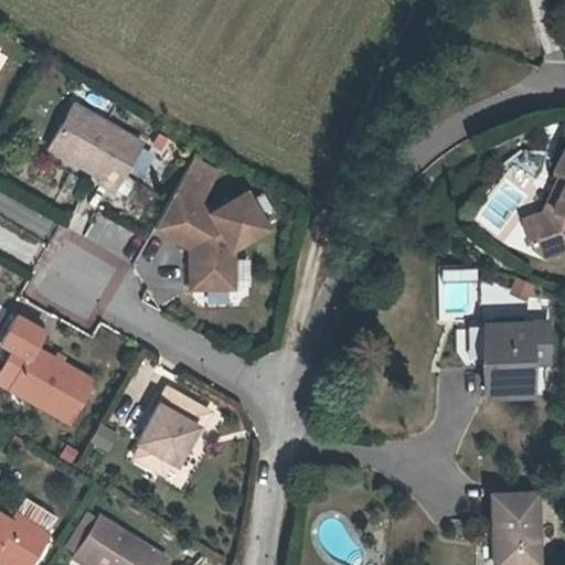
[(72,105),(46,149),(99,179),(97,183),(113,192),(140,145),(72,105)]
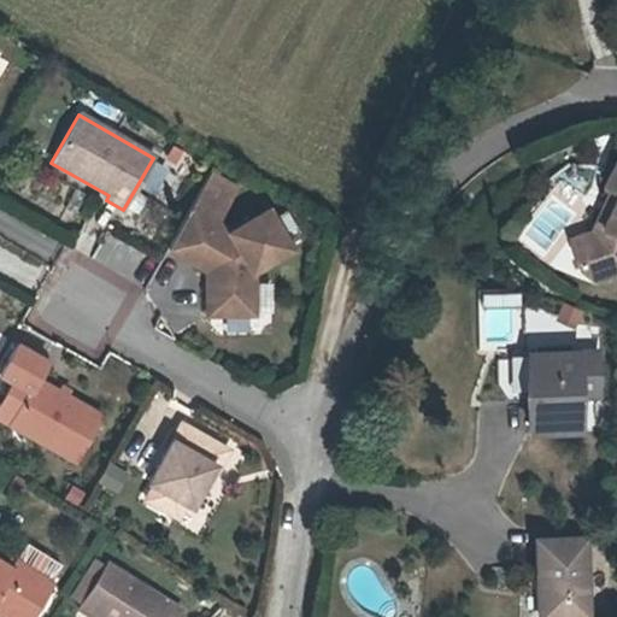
[(609,259),(616,262),(616,147),(601,186),(607,188),(603,201),(610,205),(601,225),(594,223),(591,230),(569,239),(581,270),(609,259)]
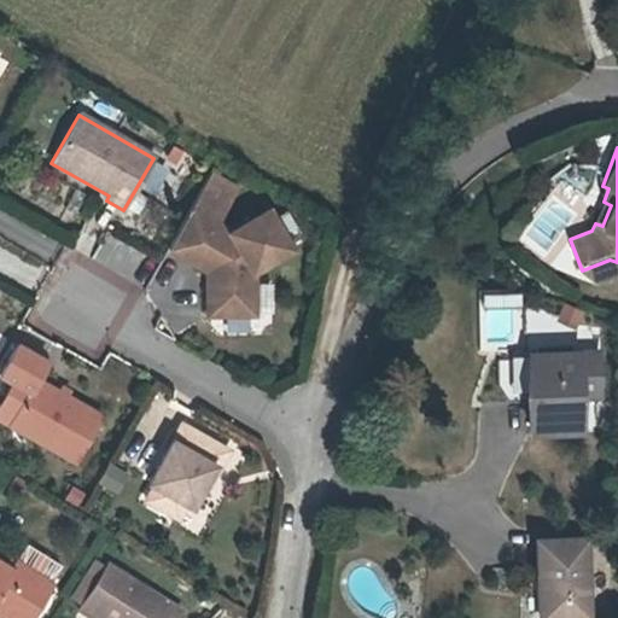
[(238,188),(216,176),(197,210),(219,223),(238,188)]
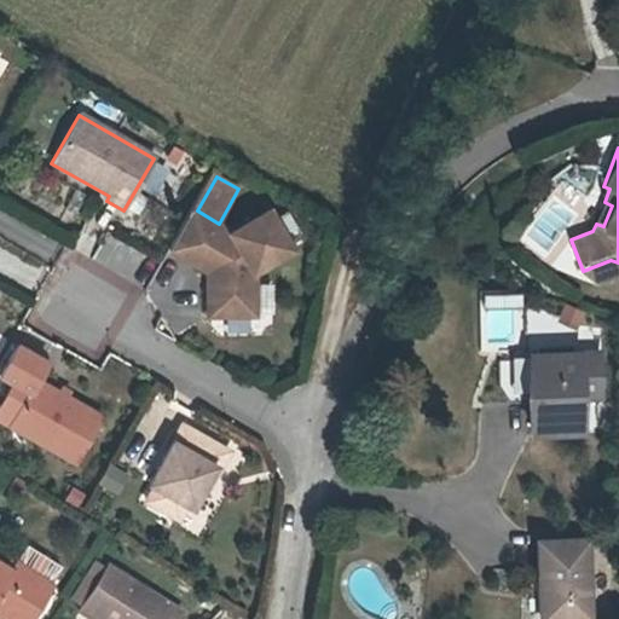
[(551,191),(515,236),(542,258),(578,213),(551,191)]
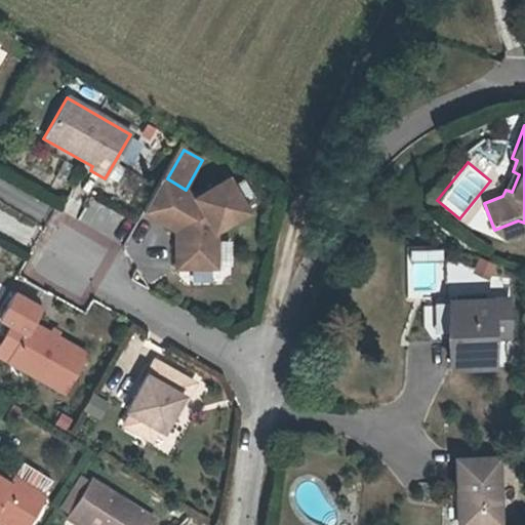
[(513,171),(506,190),(512,192),(519,174),(513,171)]
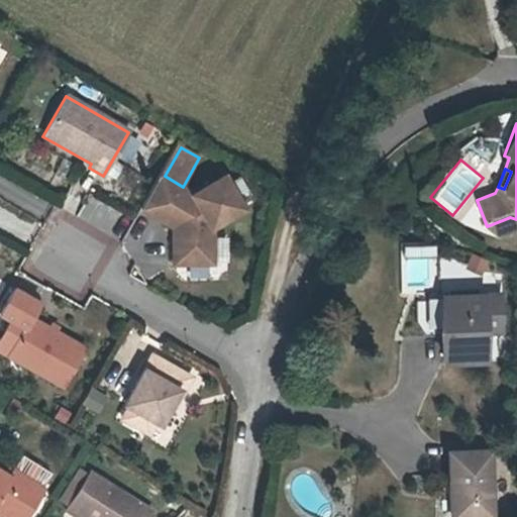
[(183,239),(178,239),(178,241),(178,264),(216,264),(216,228),(248,209),(228,176),(197,194),(183,187),(165,176),(163,180),(145,210),(178,228),(183,231),(183,239)]
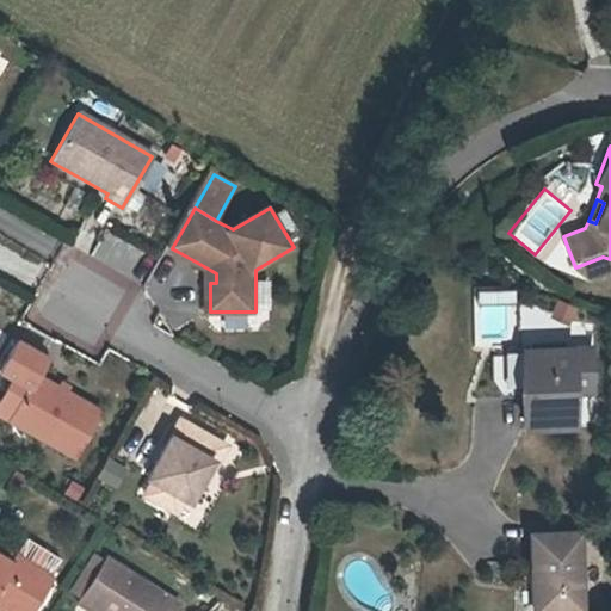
[(588,277),(610,267),(610,259),(603,257),(575,267),(588,277)]
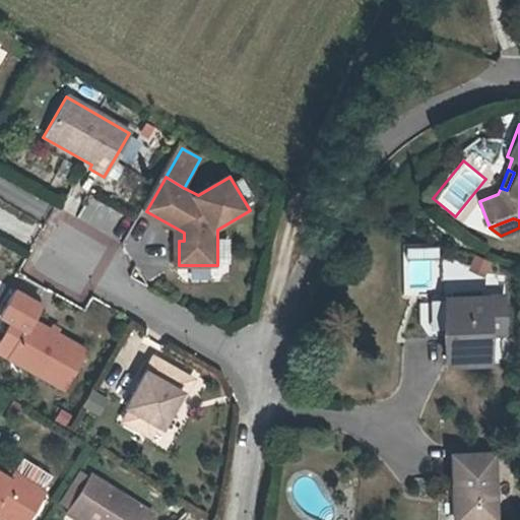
[(403,291),(439,291),(438,248),(403,248),(403,291)]
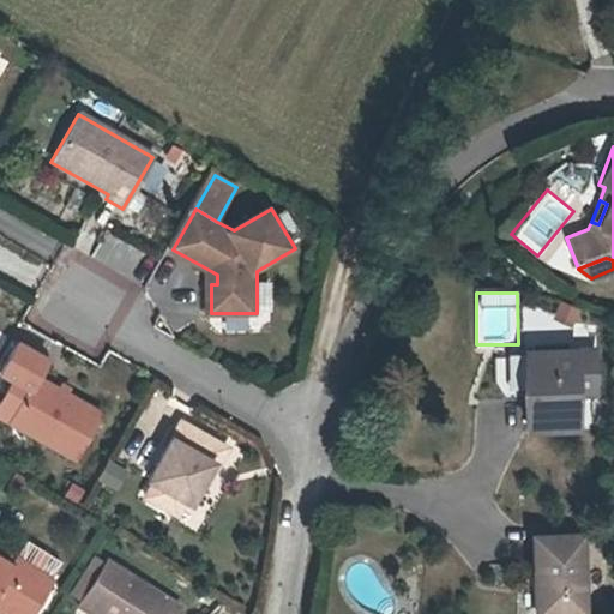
[(561,301),(553,320),(572,329),(581,309),(561,301)]
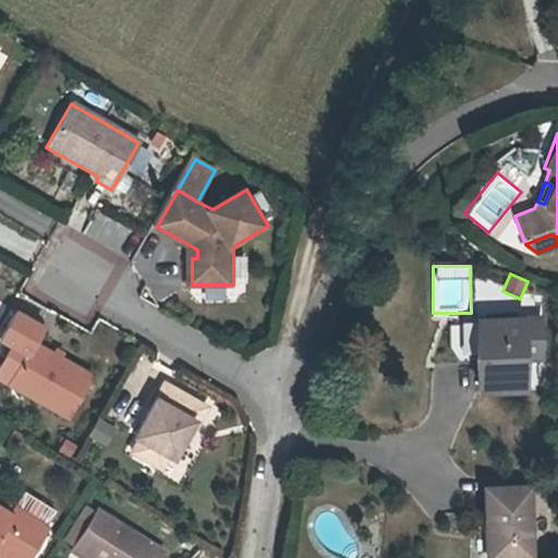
[(7,385),(65,420),(91,377),(58,359),(33,343),(41,327),(14,312),(0,335),(0,340),(24,355),(7,385)]
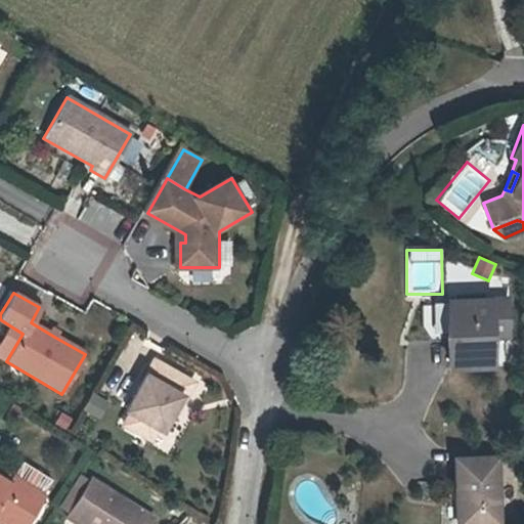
[(498,298),(440,299),(441,365),(482,364),(482,336),(498,336),(498,298)]
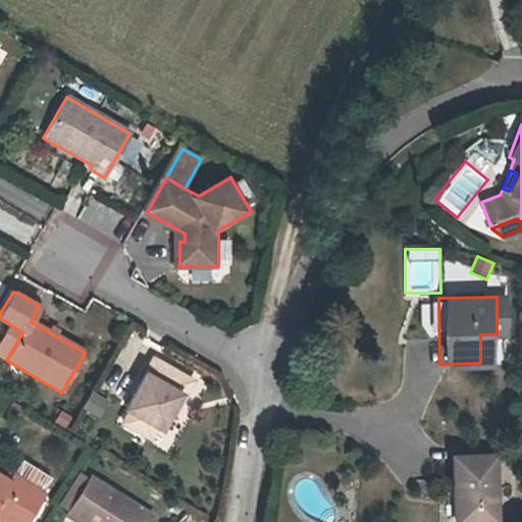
[(178,395),(183,397),(191,382),(152,359),(151,360),(123,408),(128,411),(155,426),(159,428),(170,409),(178,395)]
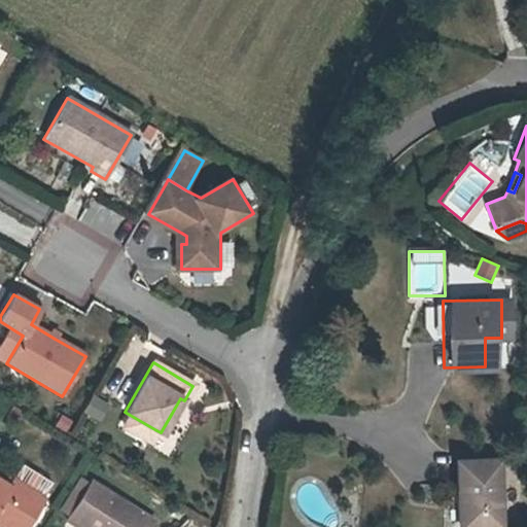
[(176,415),(184,400),(180,398),(172,413),(176,415)]
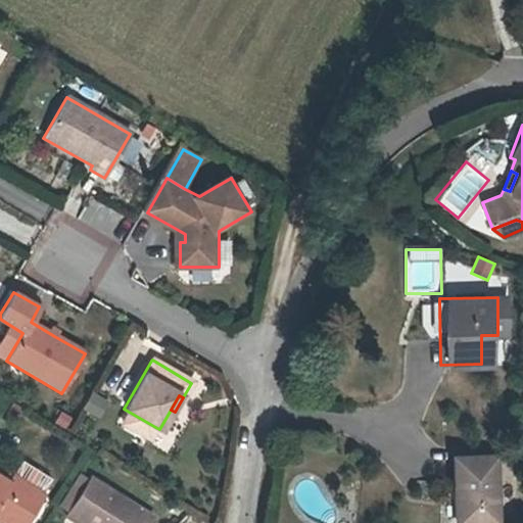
[(148,439),(155,427),(129,412),(122,424),(148,439)]
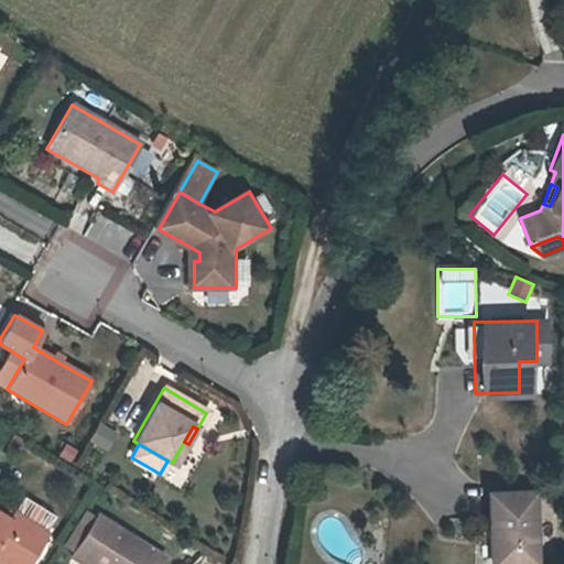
[(530,491),(487,492),(488,563),(509,563),(531,563),(530,491)]
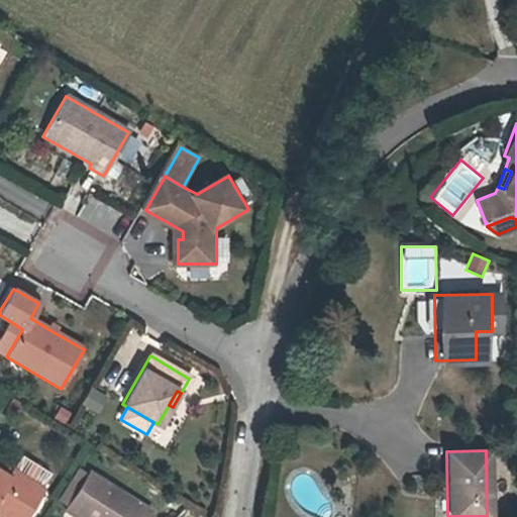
[(0,513),(6,516),(23,516),(43,486),(11,466),(6,474),(0,469),(0,513)]
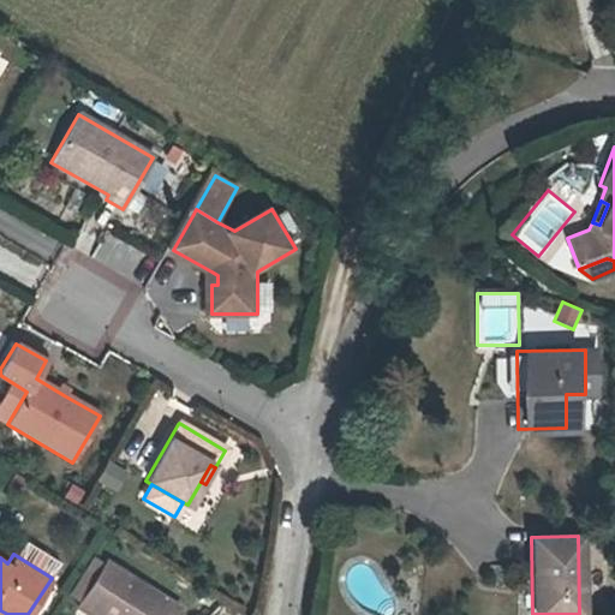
[(97,614),(174,614),(181,604),(108,557),(79,603),(97,614)]
